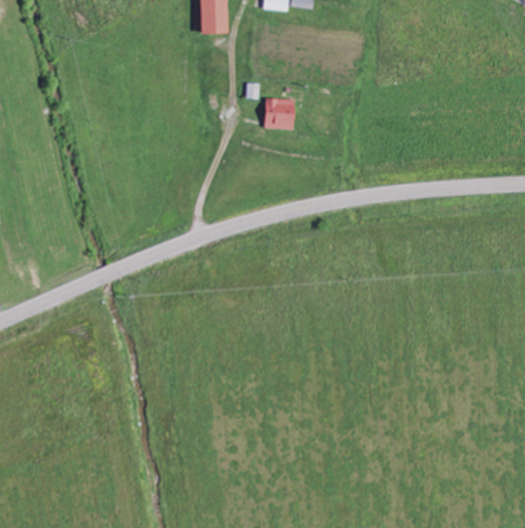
[(200,0),(201,35),(227,34),(226,0),(200,0)]
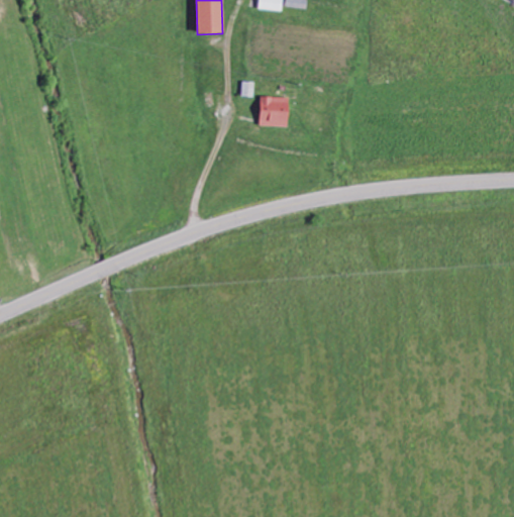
[(281,11),(282,0),(258,0),(258,9),(281,11)]
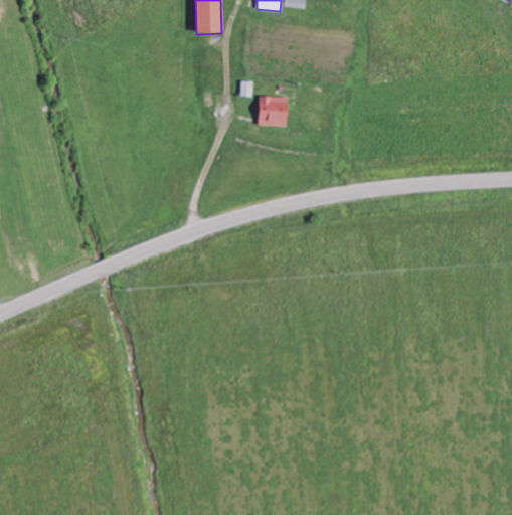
[(283,0),(282,7),(304,9),(305,0),(283,0)]
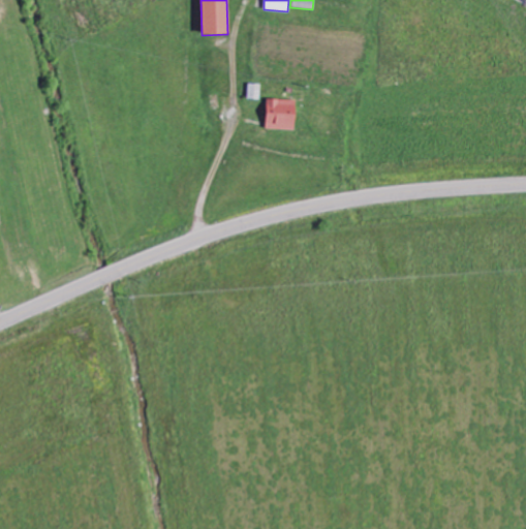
[(259,84),(247,84),(247,98),(258,99),(259,84)]
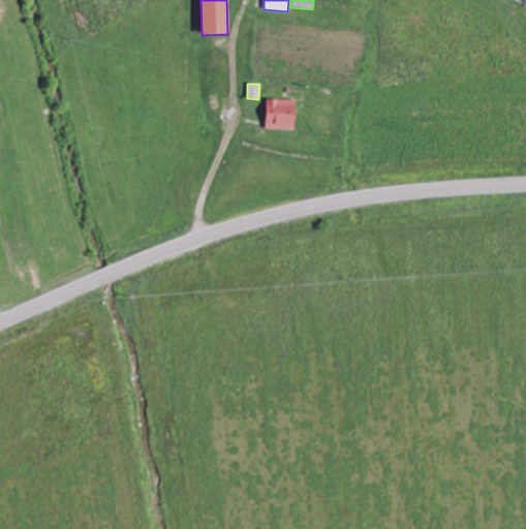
[(295,100),(266,99),(265,129),(294,130),(295,100)]
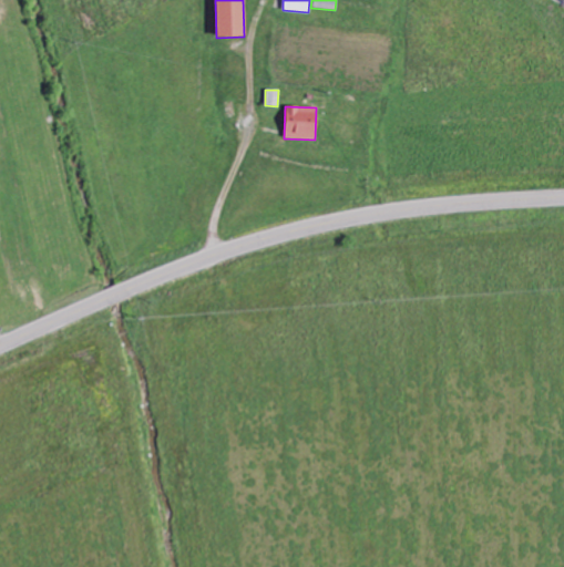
All buildings are outlined.
